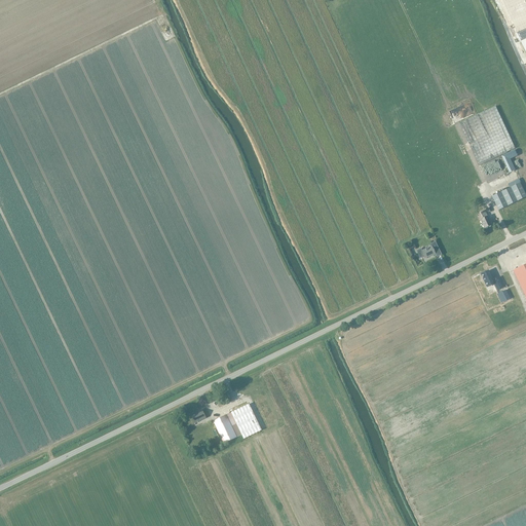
[(525,0),(499,0),(515,33),(525,28),(525,0)]
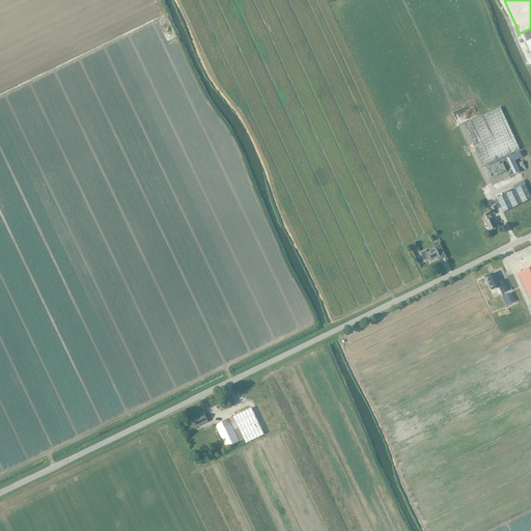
[(500,108),(464,124),(483,167),(520,150),(500,108)]
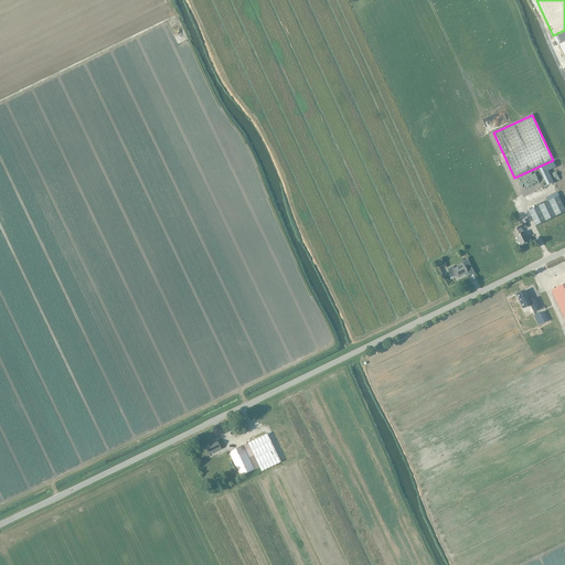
[(564,212),(564,210),(558,196),(529,211),(535,226),(564,212)]
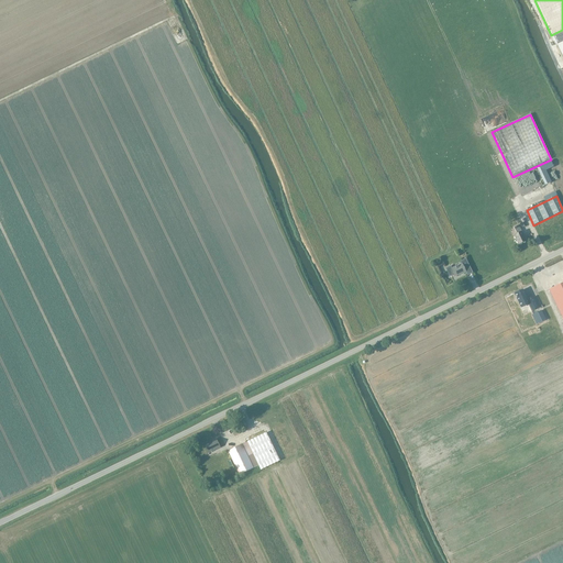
[(520,229),(519,225),(515,228),(516,231),(517,234),(514,235),(518,245),(527,241),(521,232),(520,229)]
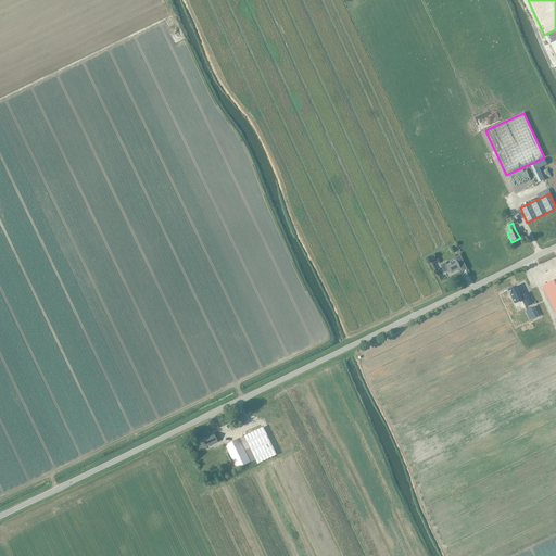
[(456,261),(445,265),(444,263),(441,265),(444,273),(449,272),(450,273),(455,270),(456,272),(460,269),(458,266),(464,264),(459,255),(455,258),(456,261)]
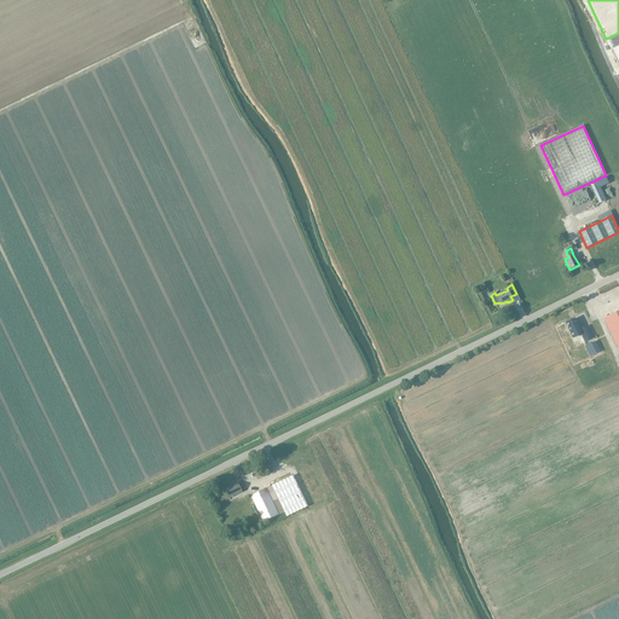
[(618,311),(603,318),(618,351),(618,311)]
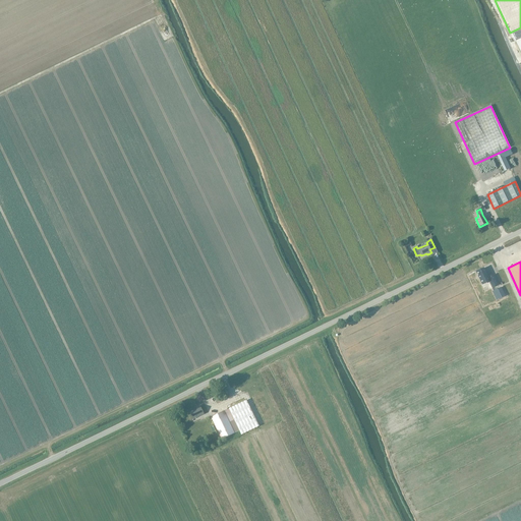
[(483,268),(476,272),(482,284),(489,281),(493,287),(498,285),(493,276),(488,278),(483,268)]
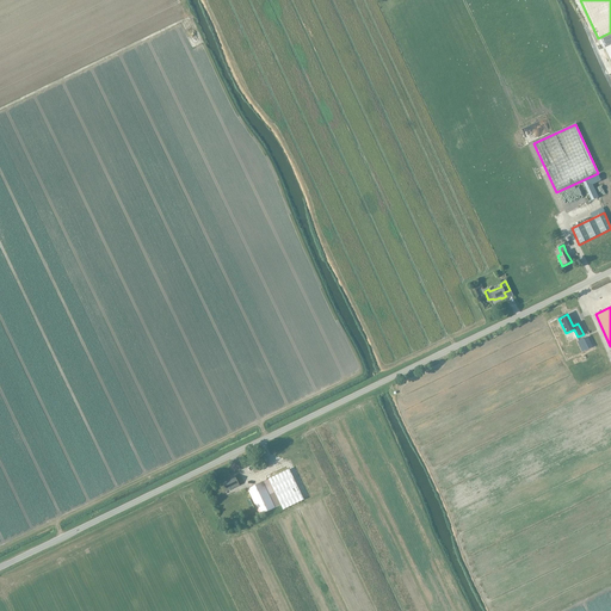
[(304,500),(289,469),(269,480),(283,510),(304,500)]
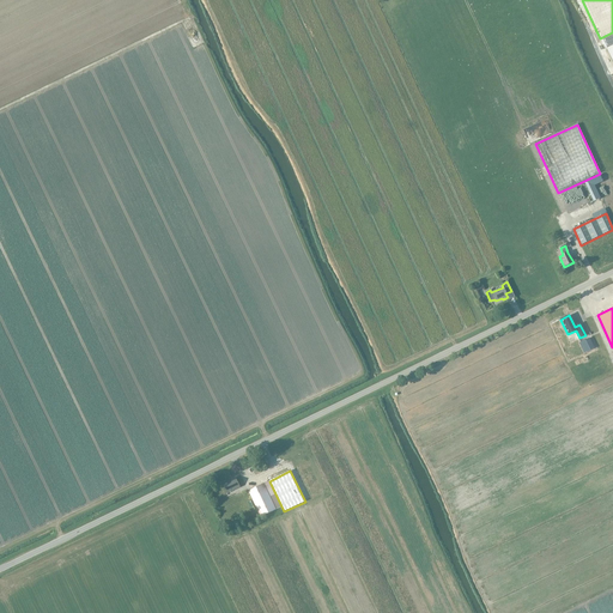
[(226,493),(240,487),(236,478),(223,485),(226,493)]
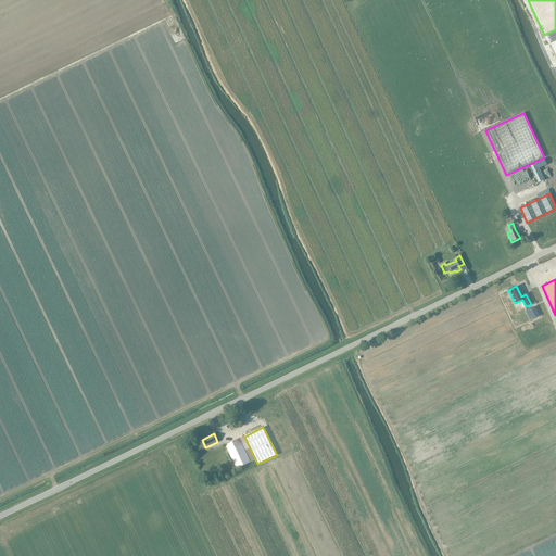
[(237,469),(255,460),(244,437),(225,445),(237,469)]
